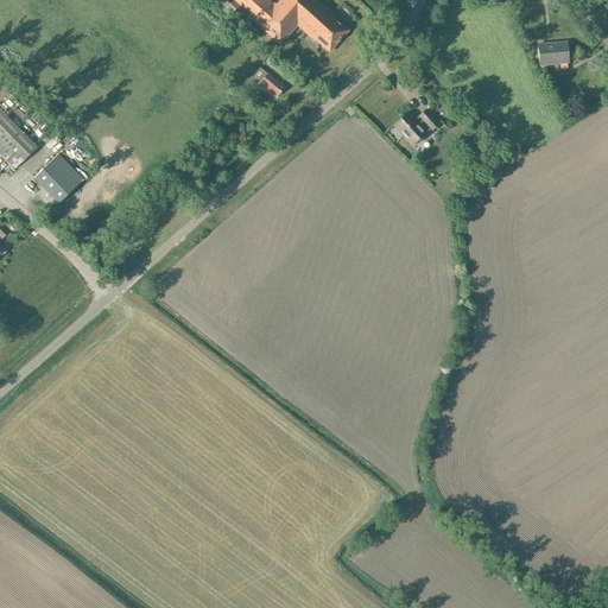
[(273,6),(267,0),(219,0),(215,5),(242,29),(251,19),(282,46),(298,26),(315,42),(316,42),(329,52),(348,31),(337,21),(339,20),(315,0),(280,0),(277,5),(276,4),(273,6)]
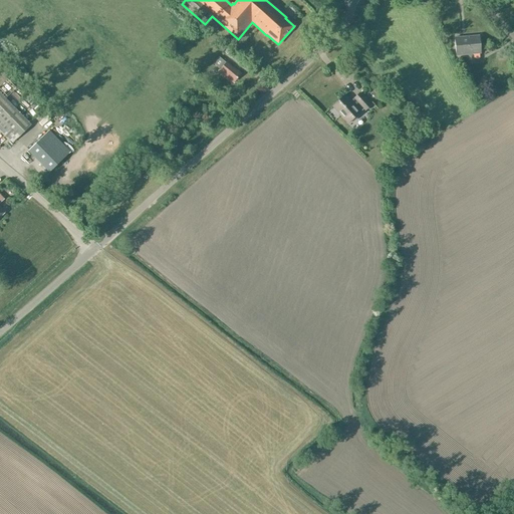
[(480,53),(479,36),(454,38),(456,56),(480,53)]
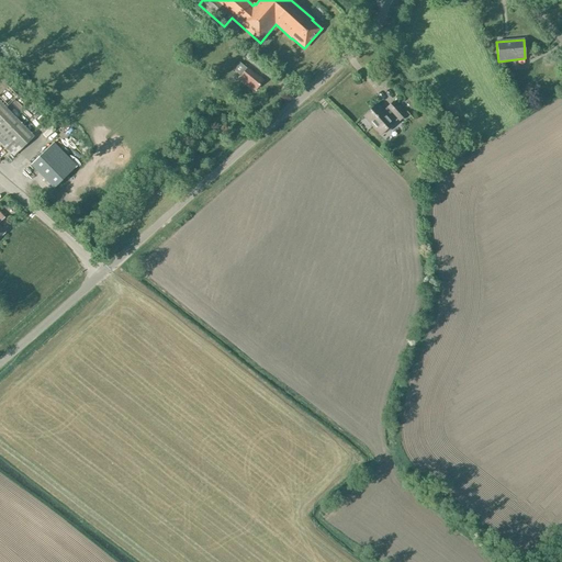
[(254,56),(249,62),(260,70),(265,65),(254,56)]
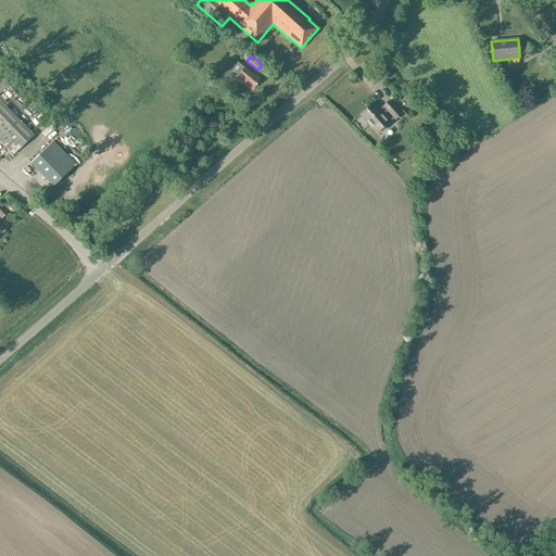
[(260,80),(244,68),(244,67),(238,62),(231,70),(239,76),(236,79),(250,90),(252,88),(253,89),(260,80)]
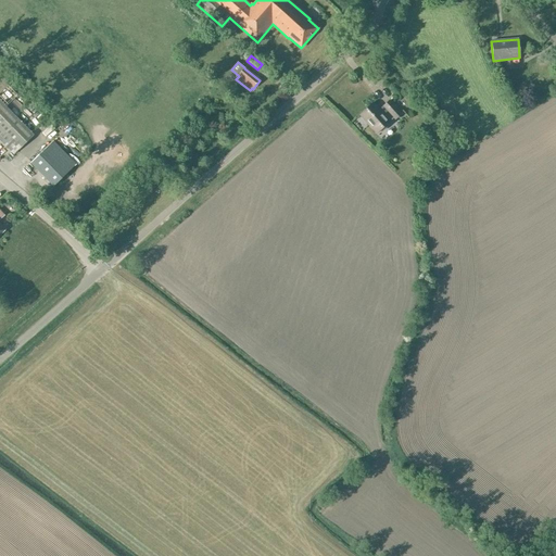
[(0,138),(15,154),(34,136),(0,101),(0,138)]
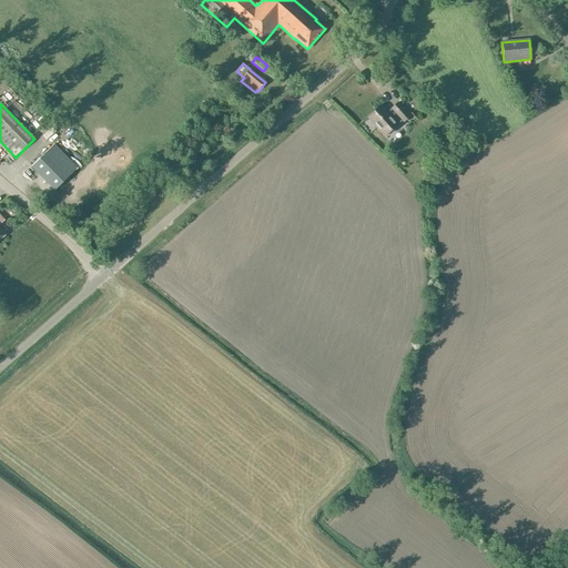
[(381,105),(366,118),(384,137),(402,121),(403,123),(409,118),(397,103),(391,109),(392,109),(387,112),(381,105)]
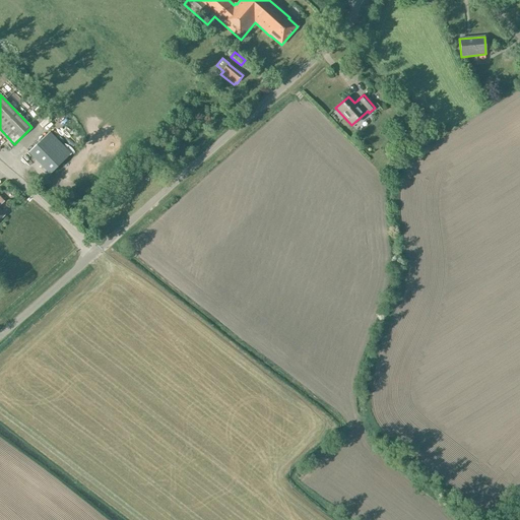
[(50,132),(28,153),(51,175),(71,154),(50,132)]
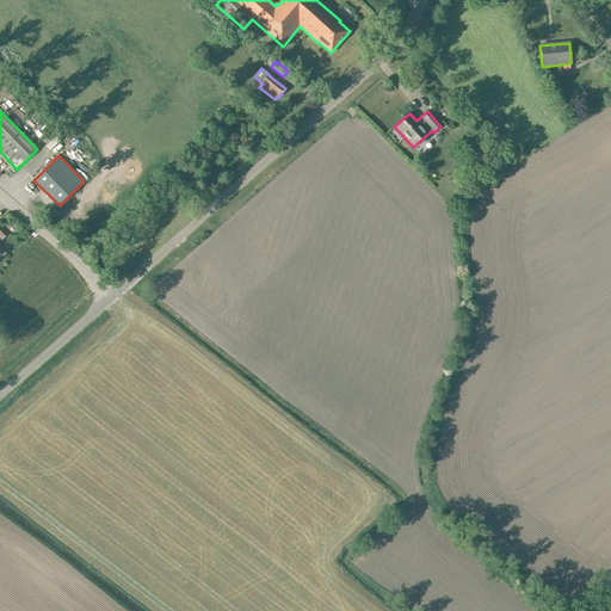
[(162,198),(153,208),(168,223),(178,215),(162,198)]
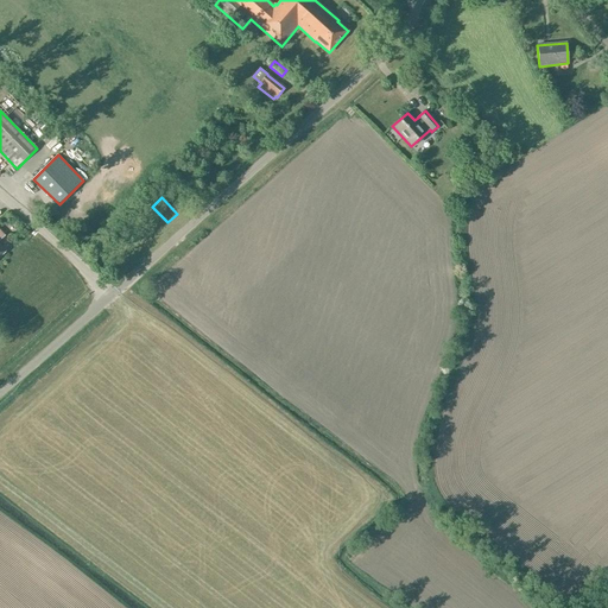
[(144,215),(157,233),(166,227),(154,208),(144,215)]
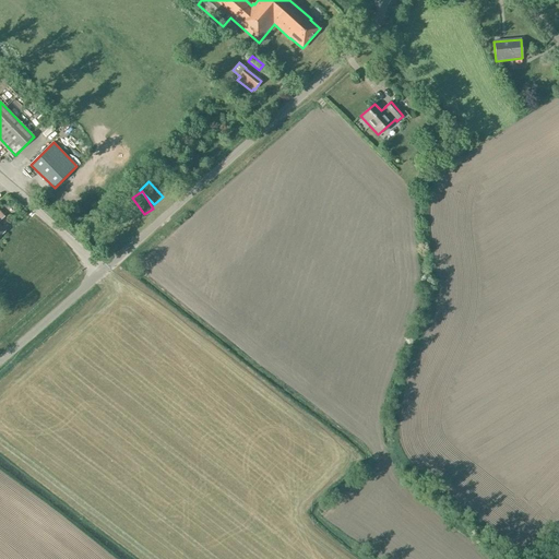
[(122,229),(132,222),(129,218),(135,213),(131,206),(111,222),(115,226),(118,223),(122,229)]
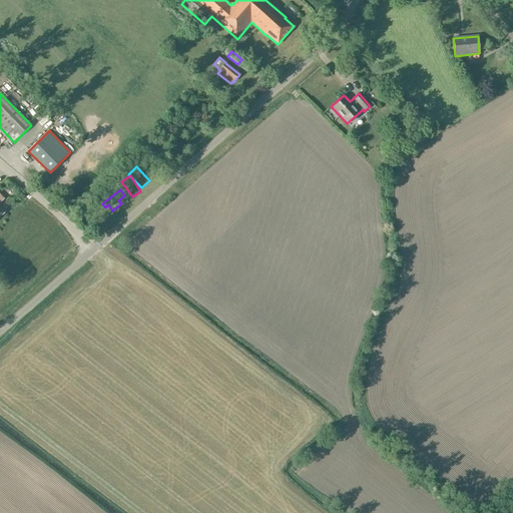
All buildings are outlined.
